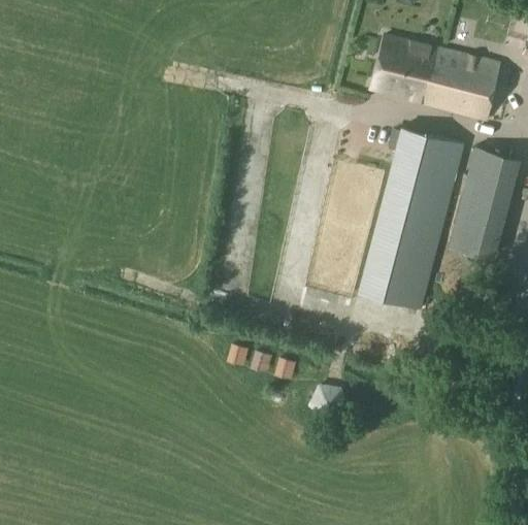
[(499,66),(408,43),(385,36),(370,91),(485,121),(499,66)]
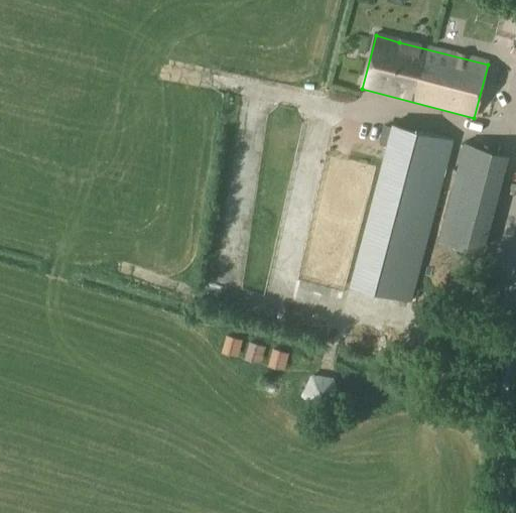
[(411,303),(454,141),(392,125),(349,287),(411,303)]
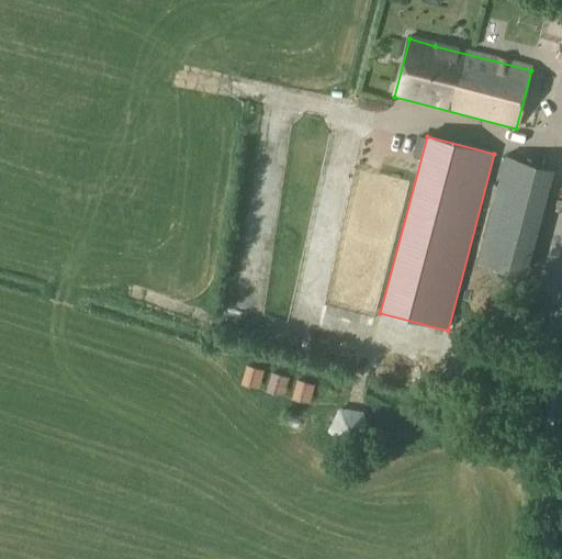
[(505,158),(478,264),(520,276),(548,169),(505,158)]
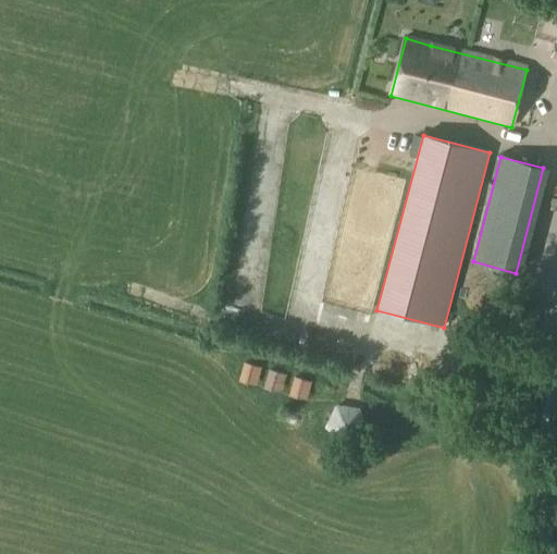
[(257,384),(261,369),(244,364),(238,380),(257,384)]
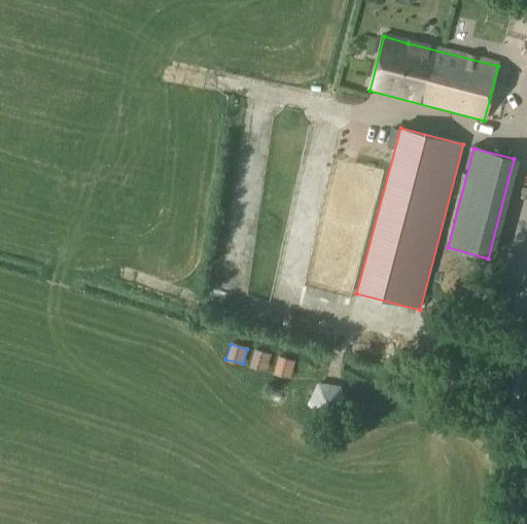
[(267,371),(271,355),(253,351),(249,365),(267,371)]
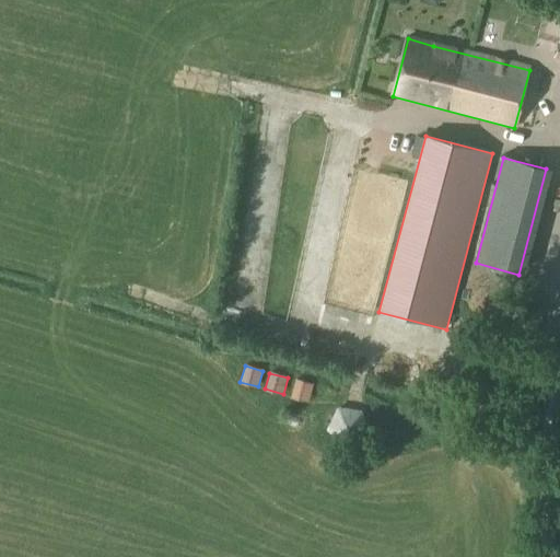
[(308,402),(313,385),(295,380),(291,396),(308,402)]
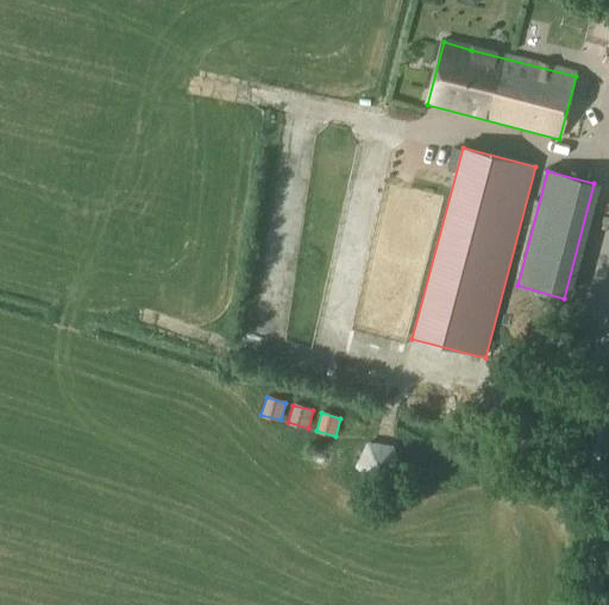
[(378,485),(395,459),(364,439),(347,465),(378,485)]
